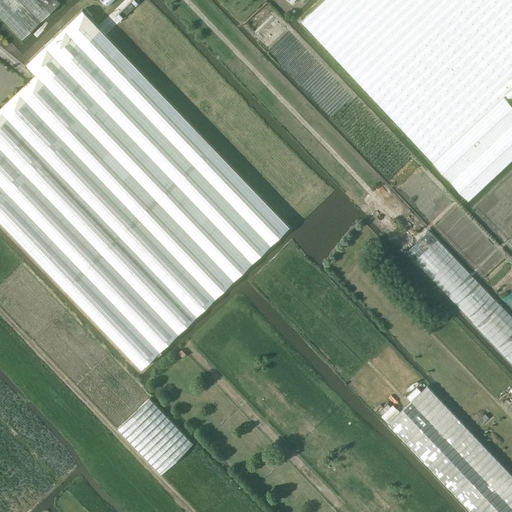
[(0,0),(0,17),(21,40),(60,2),(57,0),(0,0)]
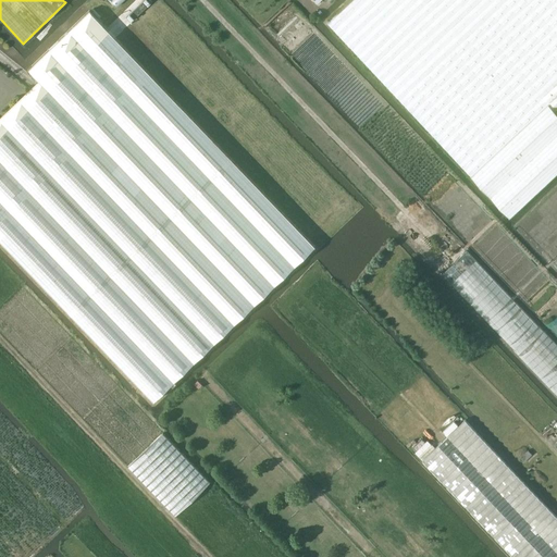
[(507,219),(556,172),(556,116),(553,111),(556,107),(556,0),(350,0),(326,23),(507,219)]
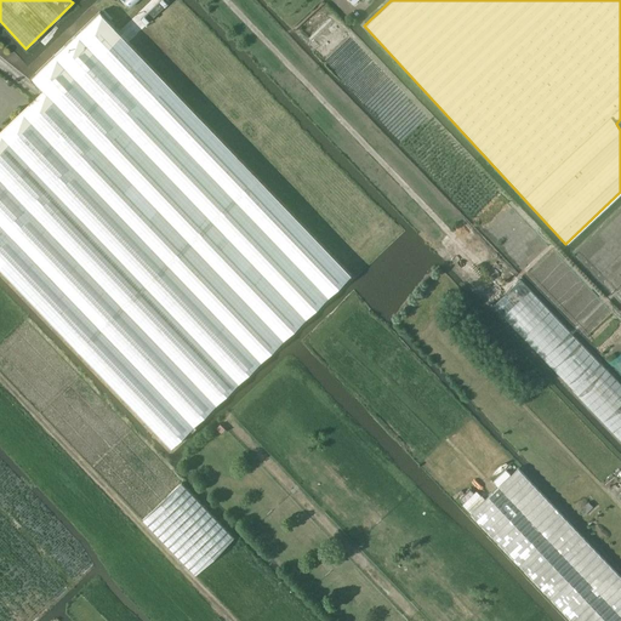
[(0,131),(0,267),(172,446),(352,273),(100,11),(33,77),(44,89),(0,131)]
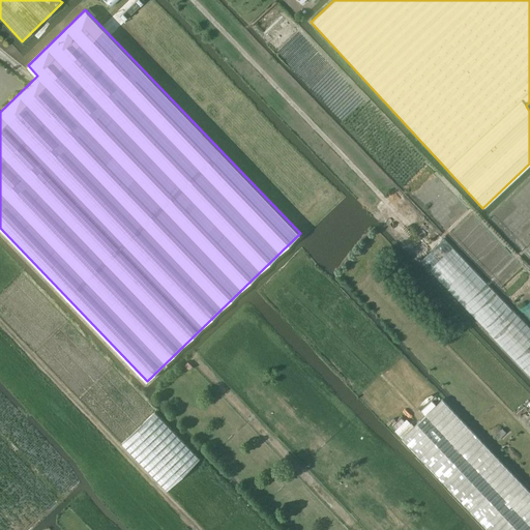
[(288,17),(266,37),(277,50),(299,29),(288,17)]
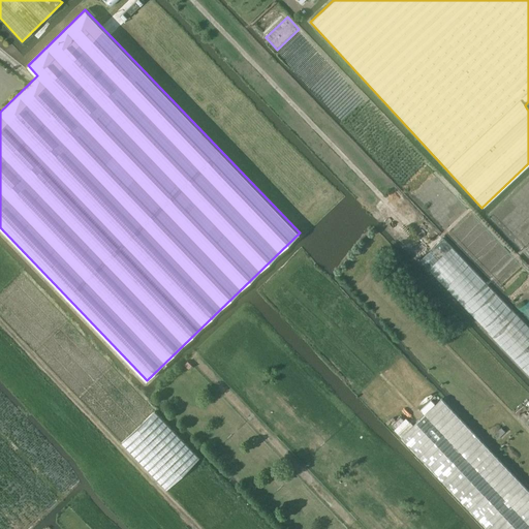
[(516,234),(524,242),(528,237),(528,223),(527,221),(516,234)]
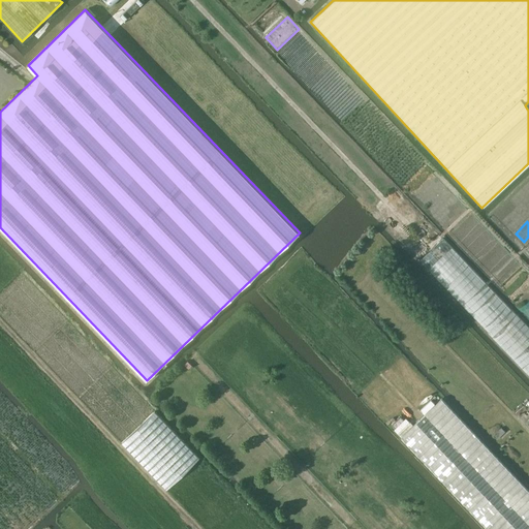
[(430,251),(419,260),(488,333),(528,375),(528,327),(511,309),(436,230),(428,239),(435,246),(430,251)]
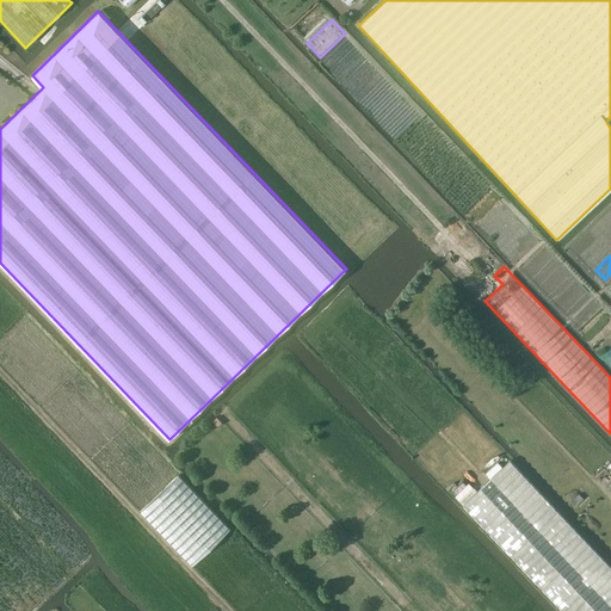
[(610,310),(587,289),(590,297),(581,307),(585,310),(579,316),(590,313),(587,321),(581,319),(581,318),(571,322),(578,329),(575,337),(582,343),(585,338),(580,334),(582,327),(596,339),(600,334),(593,332),(600,329),(610,333),(610,310)]
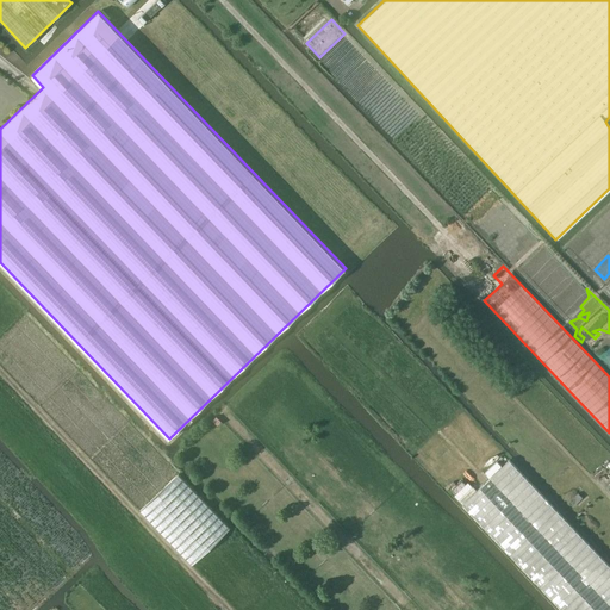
[(91,458),(143,511),(182,474),(131,419),(91,458)]
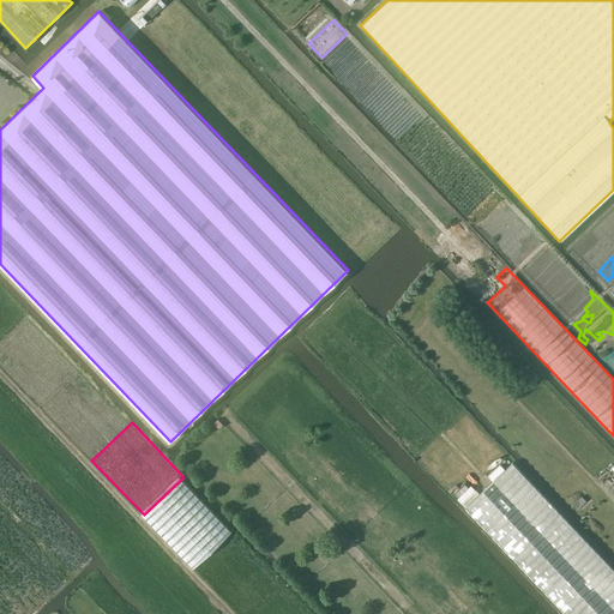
[(467,507),(566,613),(613,613),(613,570),(513,463),(467,507)]
